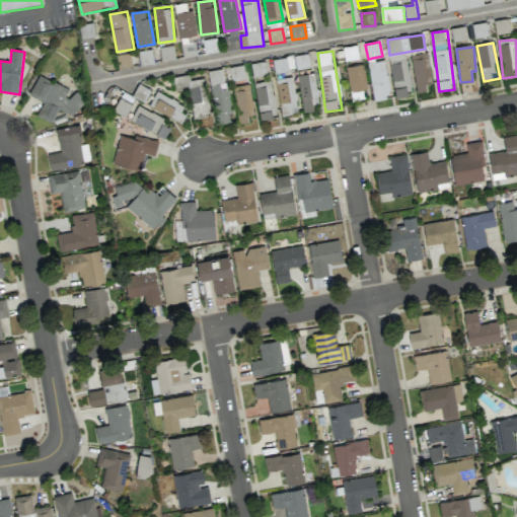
[(118,57),(120,70),(133,68),(131,54),(118,57)]
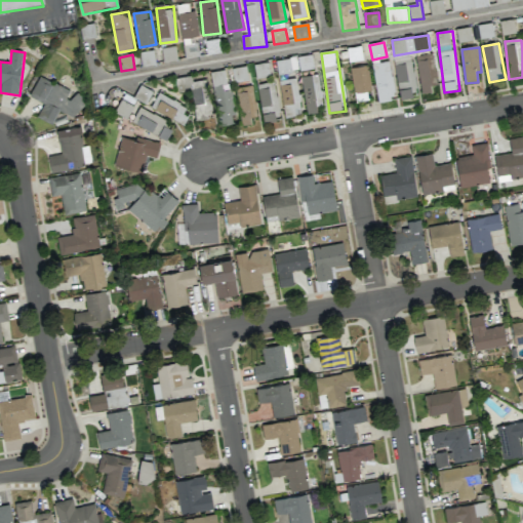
[(439,89),(434,54),(416,57),(421,91),(439,89)]
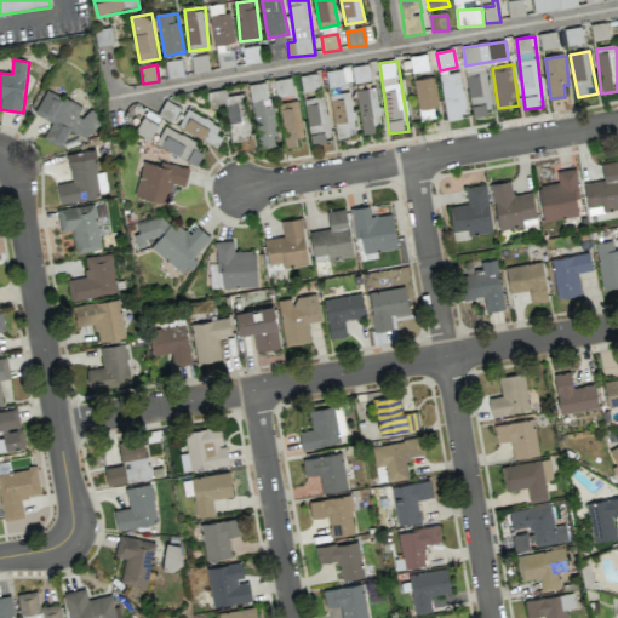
[(330,87),(372,83),(370,66),(327,72),(330,87)]
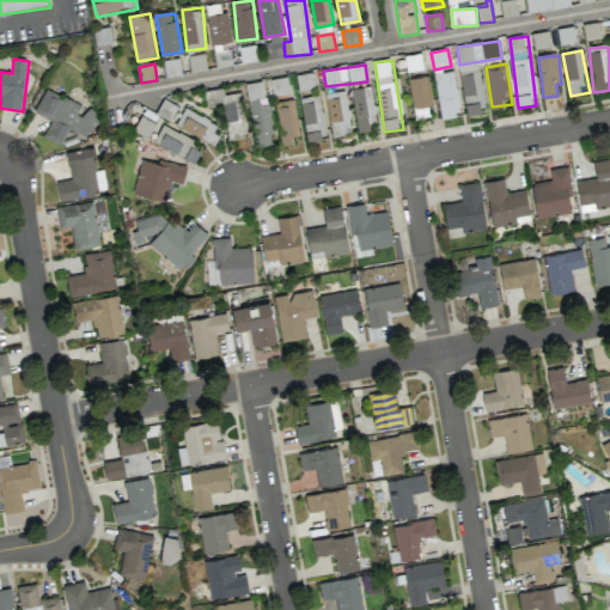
[(435,75),(443,120),(463,115),(455,72),(435,75)]
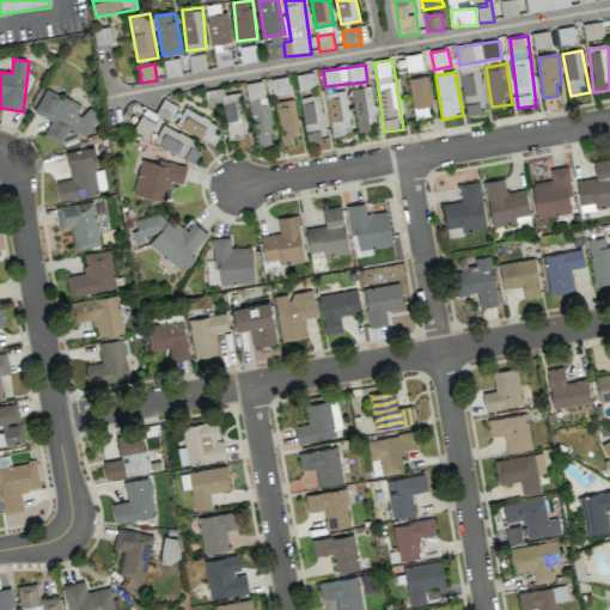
[(481,73),(462,75),(468,117),(487,114),(481,73)]
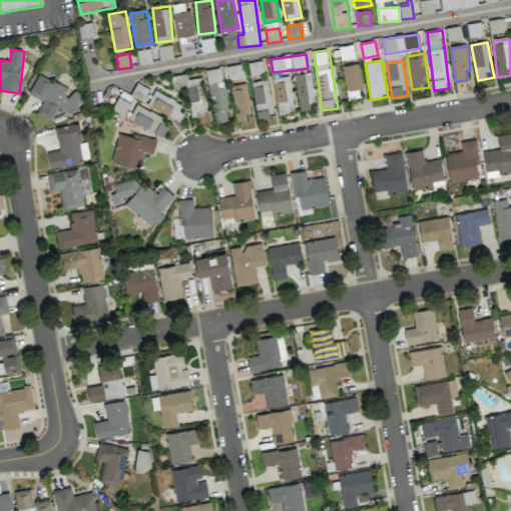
[(349,100),(361,98),(360,90),(365,89),(361,65),(344,67),(349,100)]
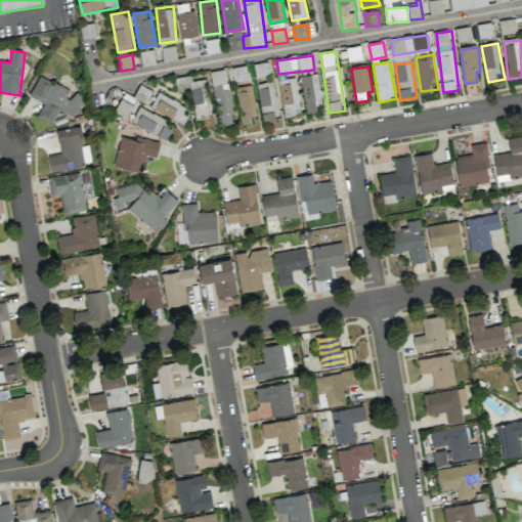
[(231,90),(227,90),(224,71),(213,73),(222,126),(236,124),(231,90)]
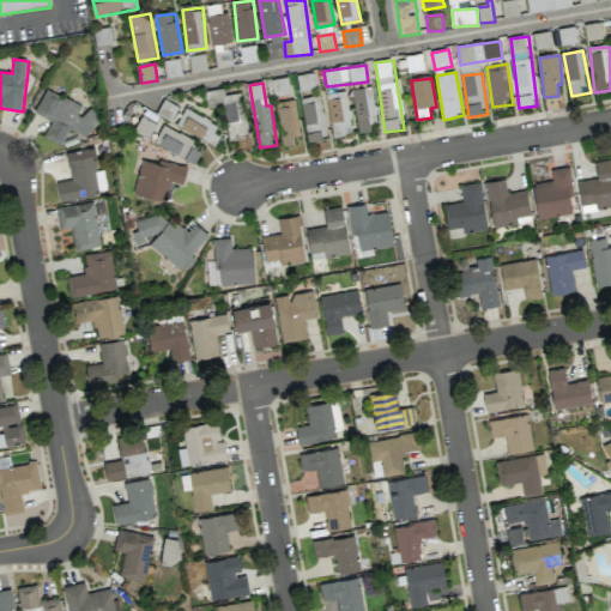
[(352,90),(361,131),(380,127),(371,86),(352,90)]
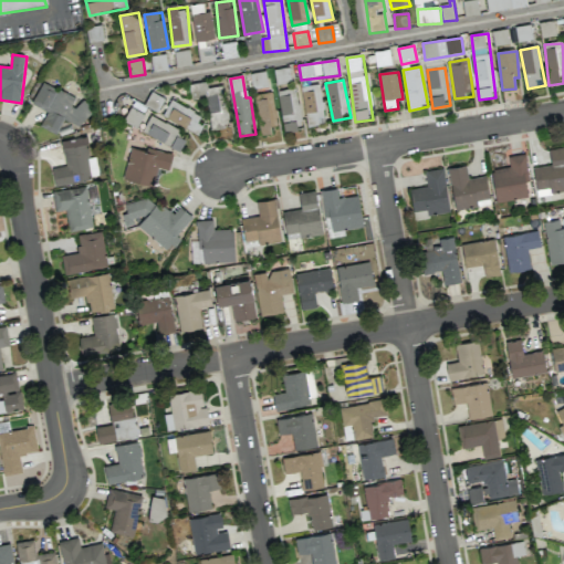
[(64,121),(83,129),(93,110),(79,103),(80,101),(43,83),(32,105),(49,113),(41,128),(58,136),(64,121)]
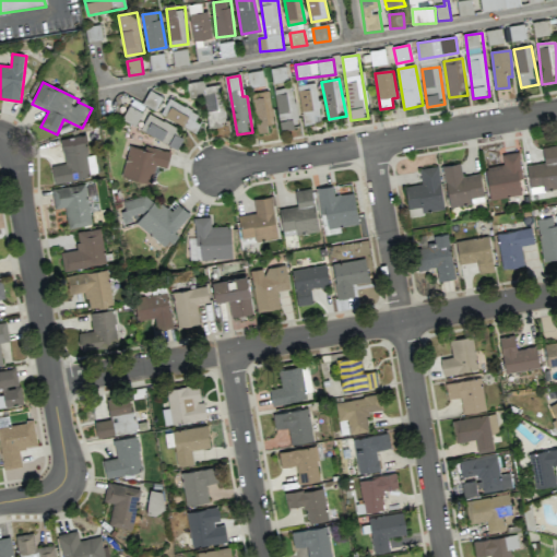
[(210,128),(227,126),(222,86),(206,87),(205,82),(188,84),(190,99),(205,97),(210,128)]
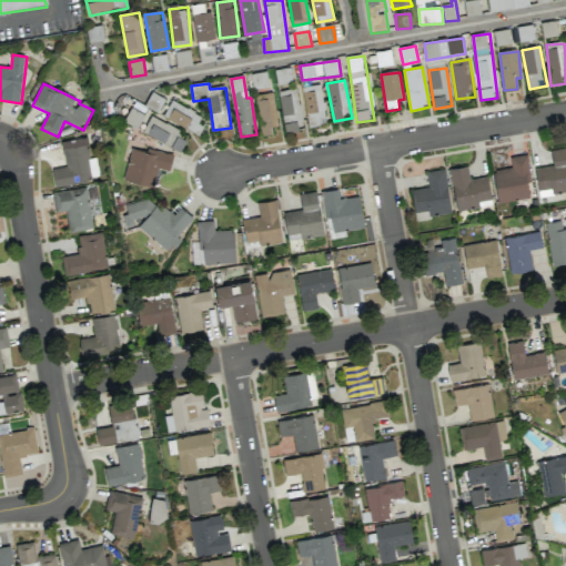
[(310,128),(329,124),(322,86),(304,88),(310,128)]
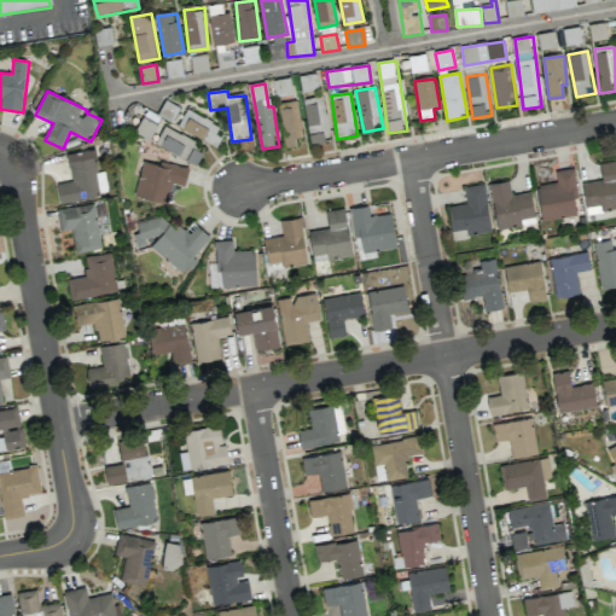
[(311,145),(330,143),(325,98),(306,100),(311,145)]
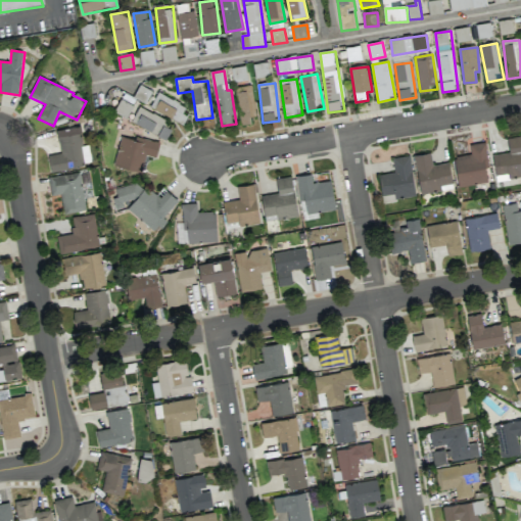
[(257,121),(253,86),(237,88),(241,123),(257,121)]
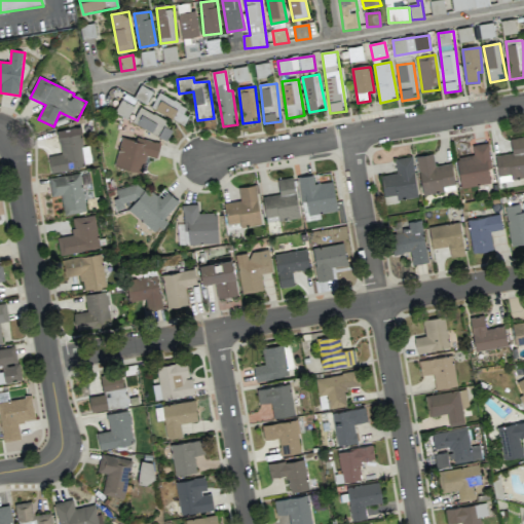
[(191,107),(158,95),(152,111),(185,123),(191,107)]
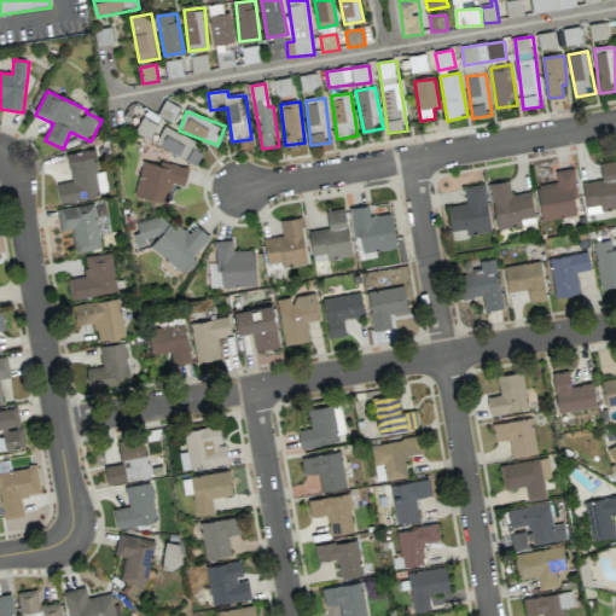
[(198,166),(204,155),(195,150),(198,143),(166,128),(156,146),(198,166)]
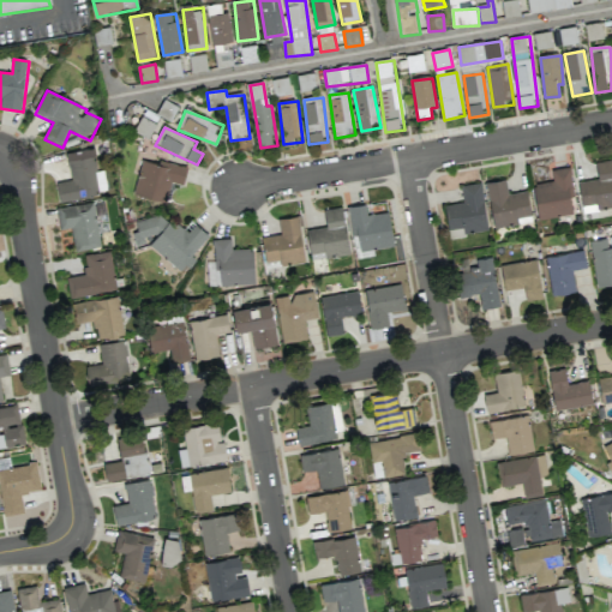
[(61,203),(108,195),(105,172),(99,173),(95,150),(69,154),(73,181),(58,184),(61,203)]
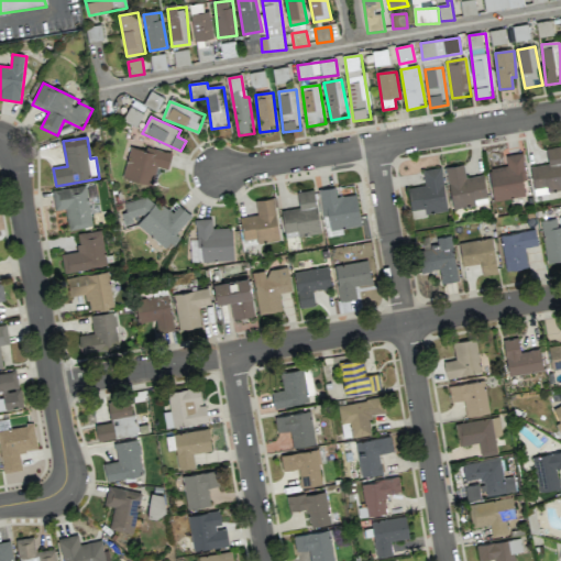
[(560,147),(548,151),(550,165),(532,167),(537,196),(560,191),(560,147)]
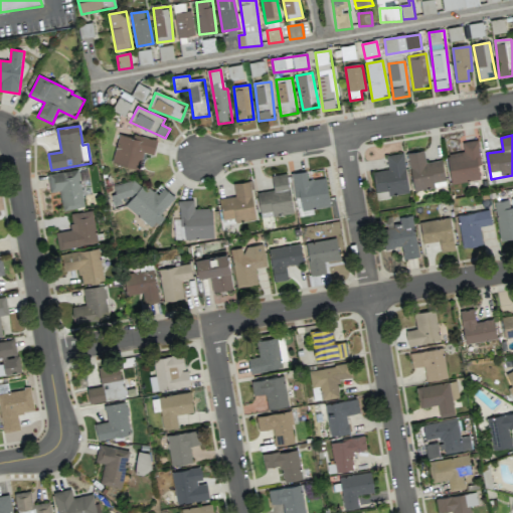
[(135,136),(134,139),(121,136),(113,163),(140,171),(145,154),(155,156),(159,142),(135,136)]
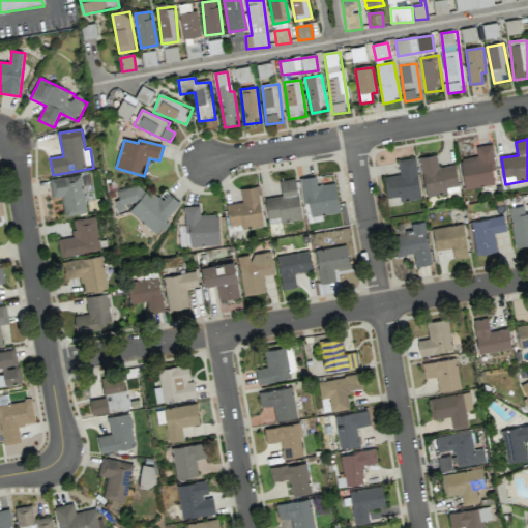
[(497,186),(492,146),(477,147),(478,157),(462,159),(465,191),(497,186)]
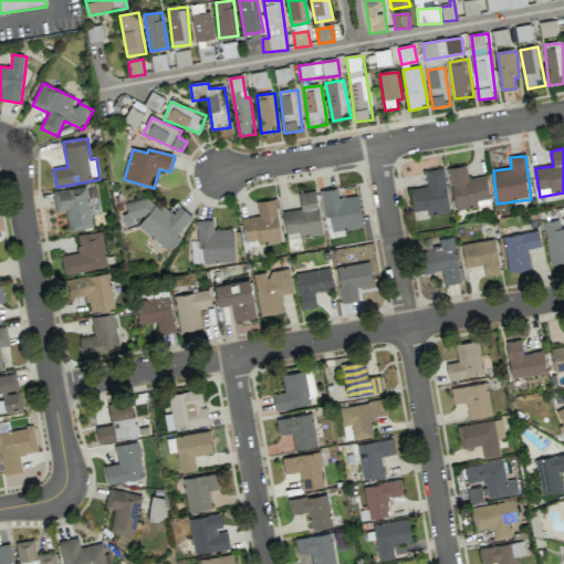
[(488,177),(469,179),(468,166),(450,168),(456,210),(491,206),(488,177)]
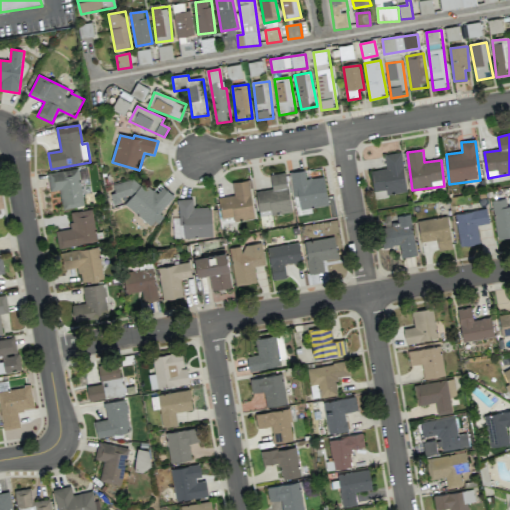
[(385,155),(387,169),(372,172),(376,199),(408,194),(402,153),(385,155)]
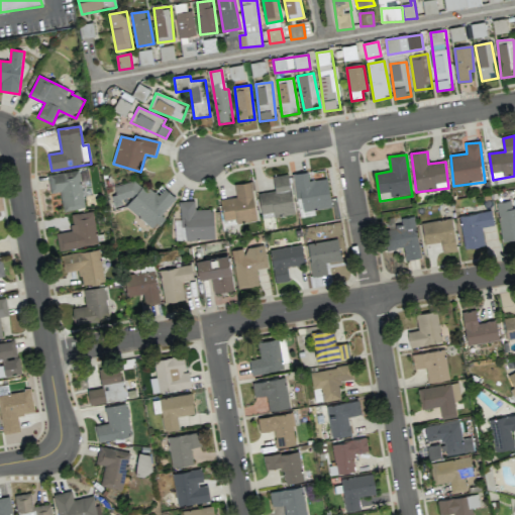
[(86,209),(80,171),(48,177),(52,195),(62,193),(65,213),(86,209)]
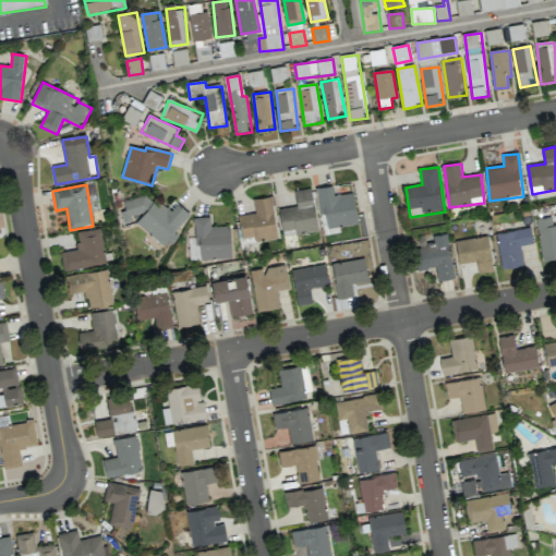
[(354,193),(335,196),(334,186),(319,189),(325,230),(360,225),(354,193)]
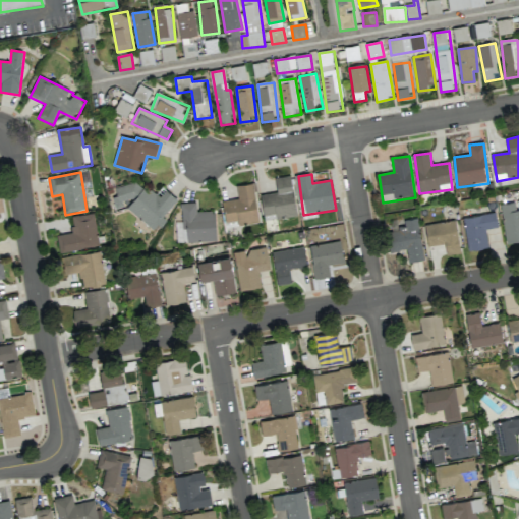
[(278,193),(262,196),(265,216),(277,214),(278,220),(298,217),(291,177),(276,179),(278,193)]
